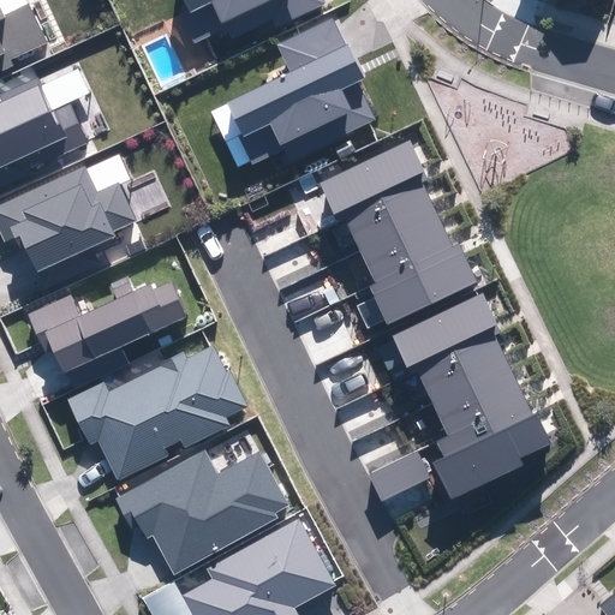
[(0,0),(0,71),(13,65),(11,60),(48,43),(28,0),(0,0)]
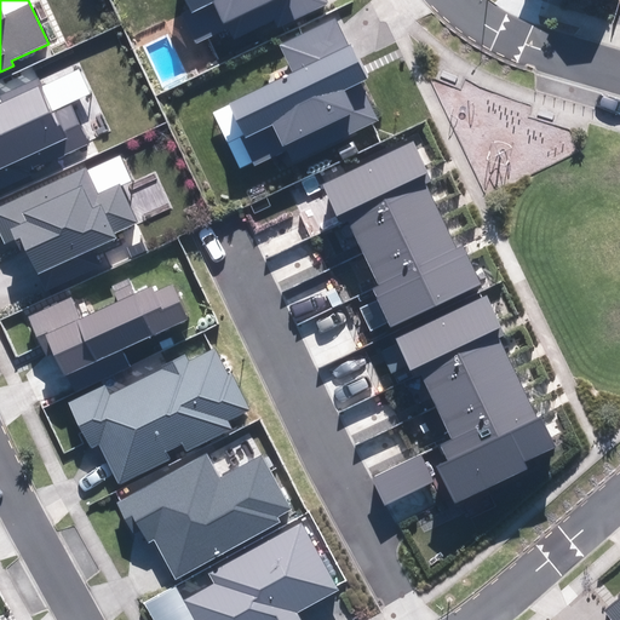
[(274,19),(276,27),(329,4),(327,0),(185,0),(190,9),(181,12),(193,41),(228,26),(233,38),(274,19)]
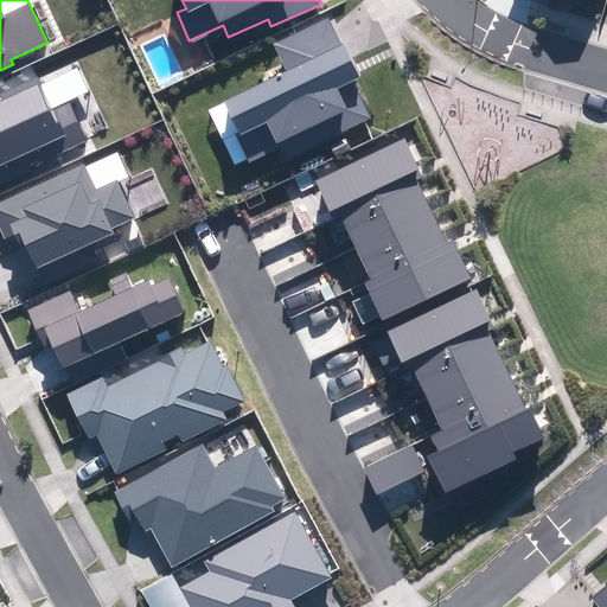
[(280,147),(287,160),(371,120),(352,81),(358,78),(330,19),(275,45),(288,71),(209,109),(235,163),(247,157),(249,161),(280,147)]
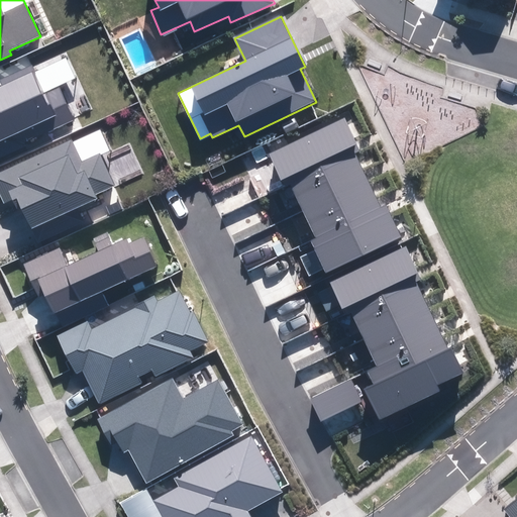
[(0,156),(75,121),(59,86),(76,79),(67,58),(33,73),(30,66),(0,79),(0,156)]
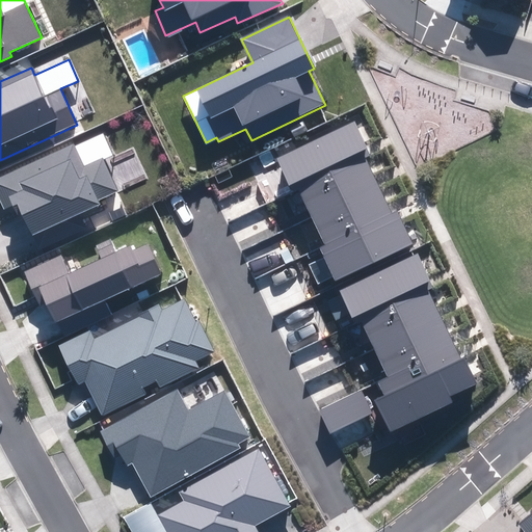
[(333,276),(335,281),(414,244),(398,211),(392,213),(366,157),(371,155),(355,123),(276,160),(289,186),(296,182),(325,245),(318,248),(323,259),(309,265),(317,284),(333,276)]
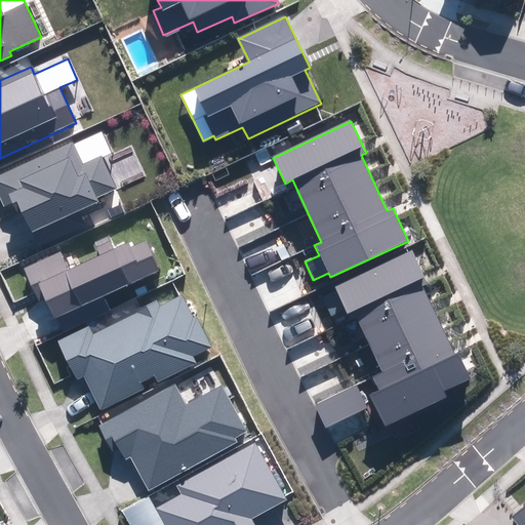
[(23,211),(32,232),(98,201),(96,196),(116,188),(101,155),(84,163),(74,142),(0,174),(0,197),(4,206),(12,202),(17,213),(23,211)]
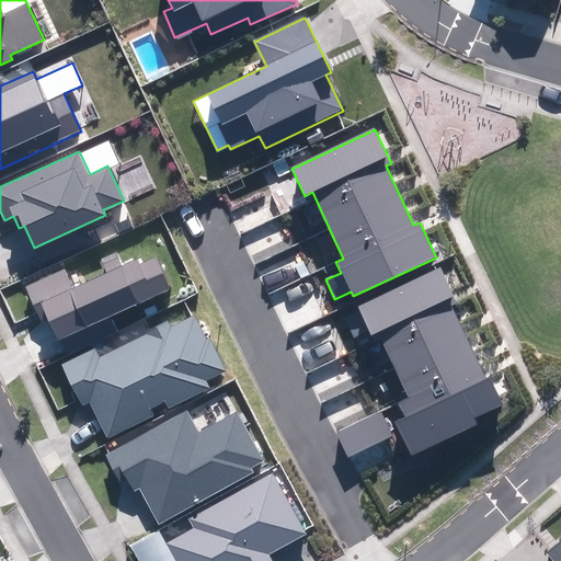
[(48,320),(57,340),(171,289),(157,258),(140,265),(138,259),(122,266),(118,258),(103,264),(106,273),(73,287),(66,268),(25,286),(42,323),(48,320)]
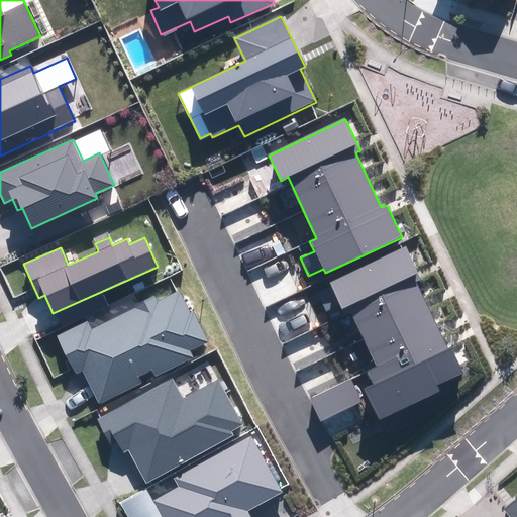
[(329,283),(341,309),(347,306),(377,366),(368,371),(374,384),(363,389),(378,420),(440,391),(437,384),(466,371),(453,345),(448,348),(413,276),(419,273),(406,245),(329,283)]
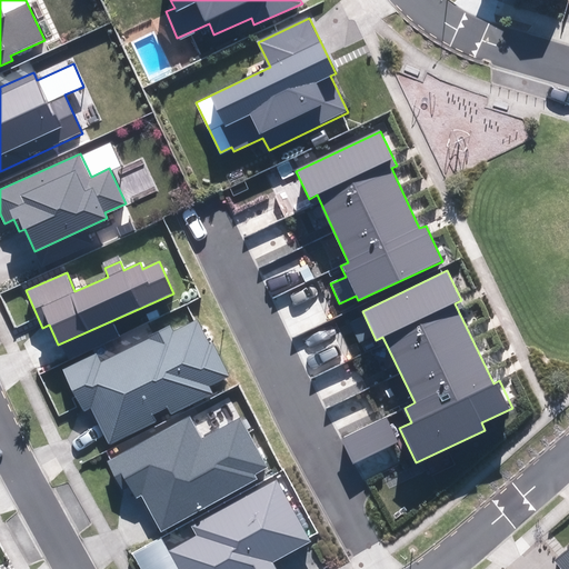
[(91,408),(110,445),(157,420),(153,413),(168,406),(172,415),(213,393),(210,386),(230,376),(212,342),(210,343),(197,319),(173,331),(170,325),(147,337),(148,339),(101,362),(96,351),(61,369),(83,411),(91,408)]
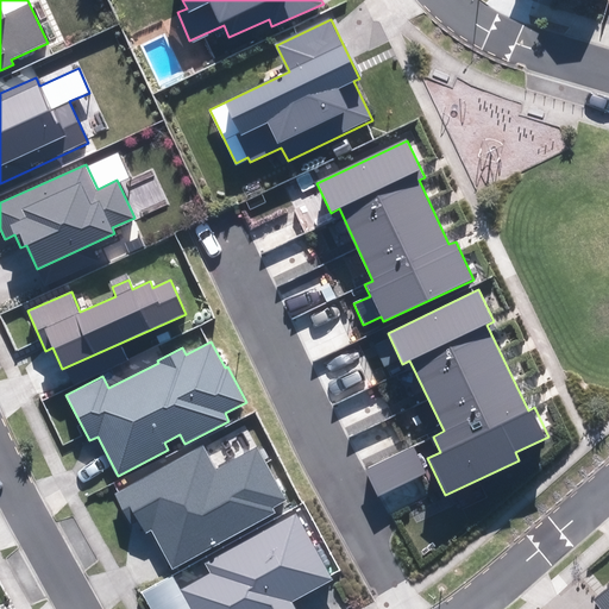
[(378,497),(426,473),(413,446),(365,470),(378,497)]
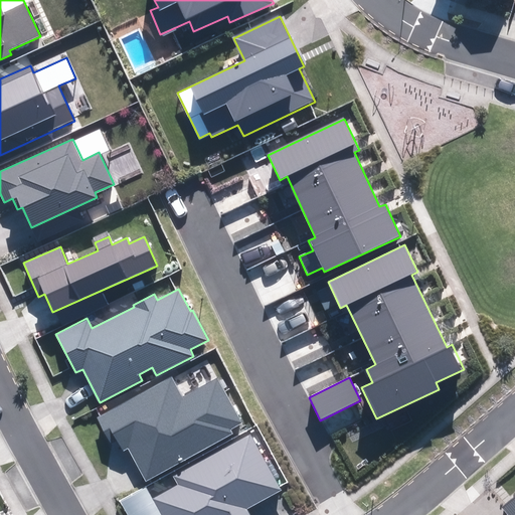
[(129,449),(146,480),(232,435),(229,430),(241,422),(218,378),(183,396),(173,378),(97,417),(110,444),(116,441),(122,453),(129,449)]
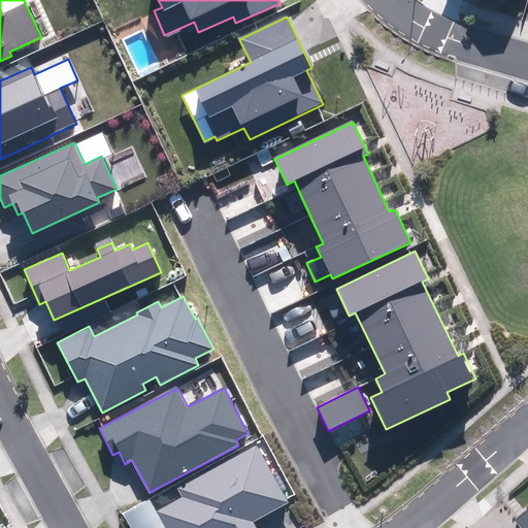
[(184,496),(157,512),(165,527),(256,527),(253,522),(290,501),(258,444),(178,489),(184,496)]
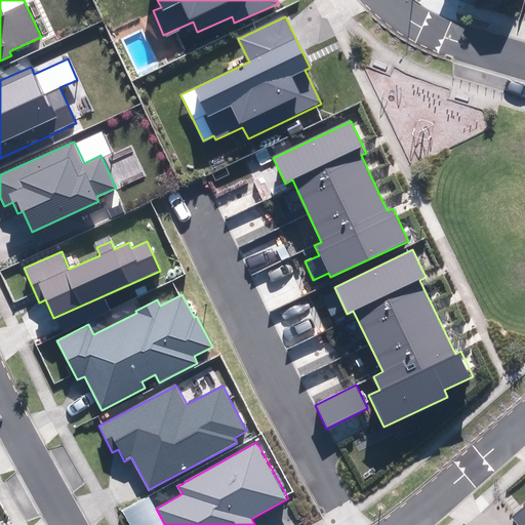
[(524,524),(524,505),(512,516),(518,524),(524,524)]
